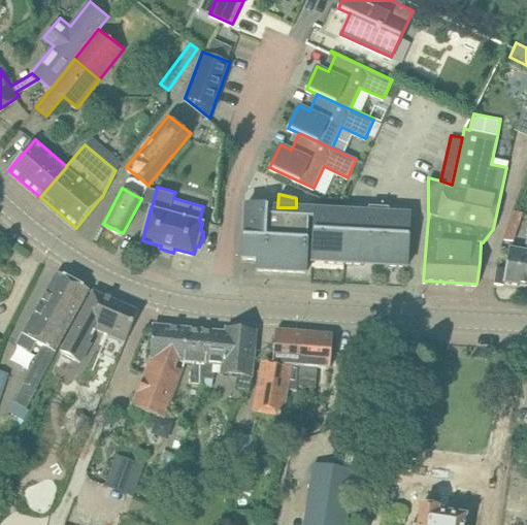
[(306,271),(308,215),(267,212),(268,205),(245,204),(242,257),(258,258),(257,268),(306,271)]
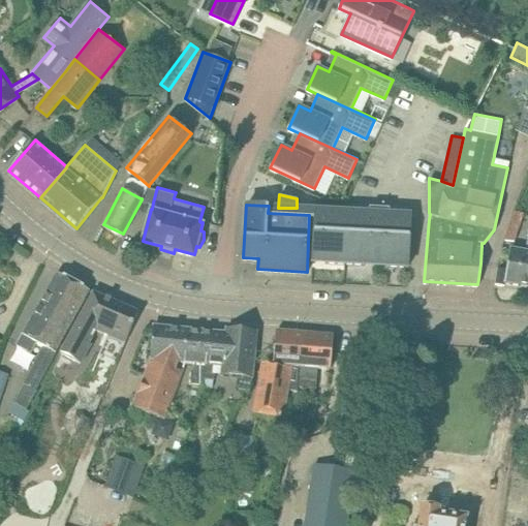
[(524,212),(515,210),(505,237),(515,239),(524,212)]
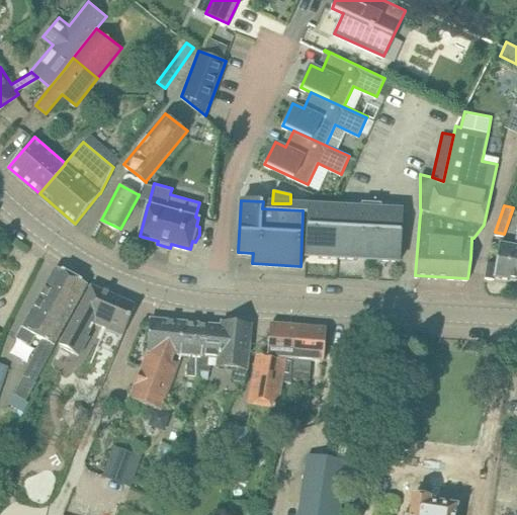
[(400,260),(402,216),(309,210),(307,255),(309,255),(309,248),(321,248),(320,254),(319,254),(319,256),(357,258),(357,256),(355,256),(356,250),(368,251),(367,257),(367,258),(369,258),(369,257),(368,257),(369,251),(381,251),(380,257),(379,257),(379,259),(400,260)]
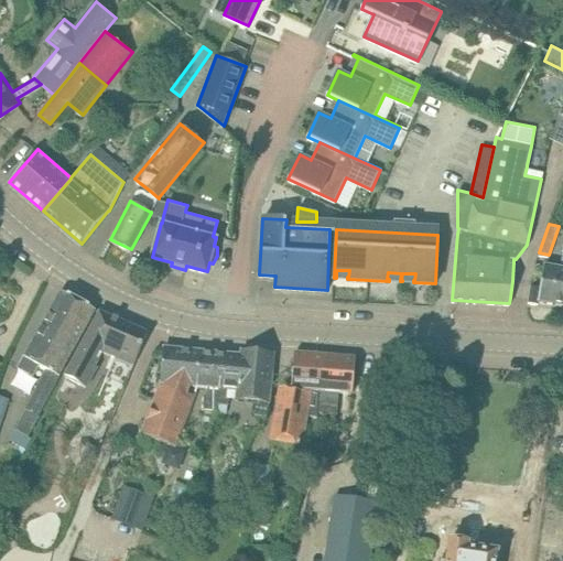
[(562,259),(561,266),(544,263),(541,286),(531,284),(528,301),(538,303),(539,300),(562,303),(562,259)]
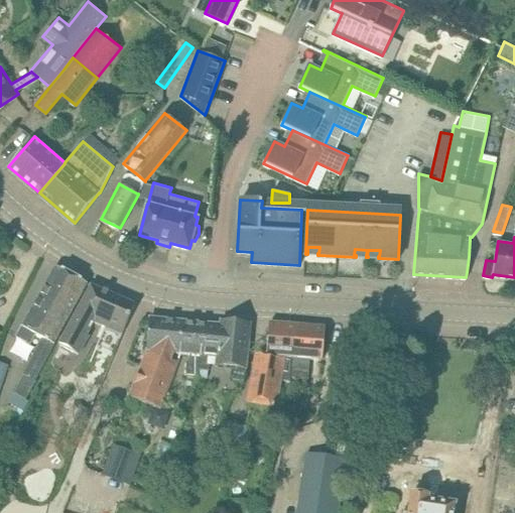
[(46,282),(36,299),(52,308),(72,273),(55,264),(46,282)]
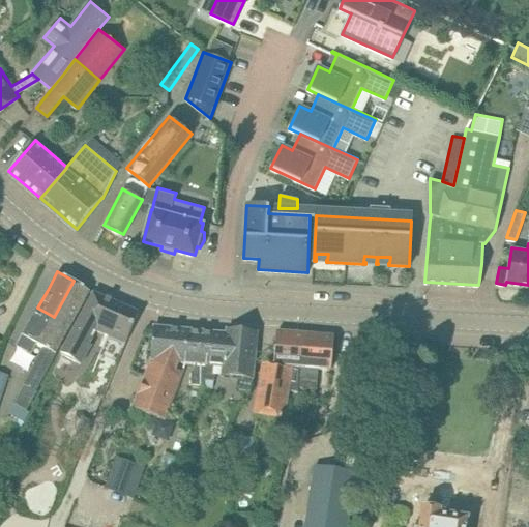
[(24,383),(15,402),(27,409),(36,389),(35,389),(80,308),(90,289),(74,281),(54,317),(39,343),(45,346),(24,383)]
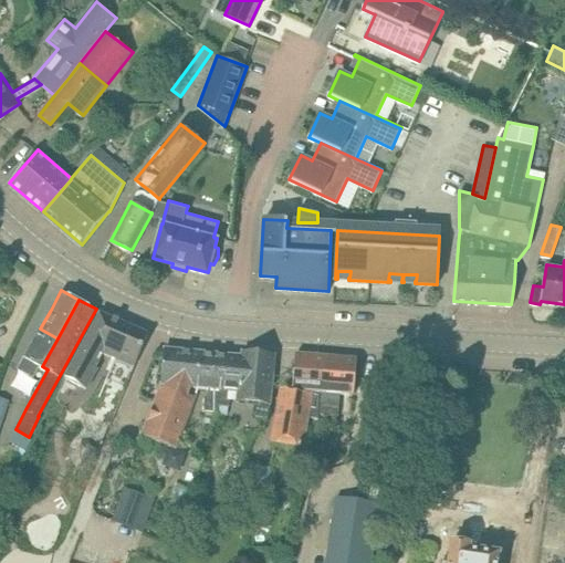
[(100,311),(65,375),(87,387),(97,367),(96,366),(104,352),(134,365),(139,353),(148,332),(100,311)]
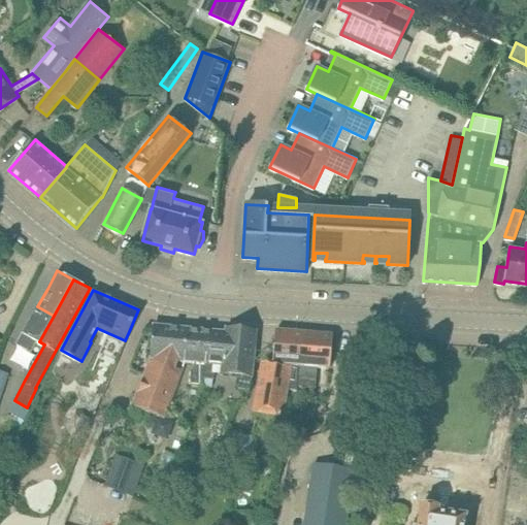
[(37,306),(18,343),(31,351),(37,340),(39,341),(54,316),(37,306)]
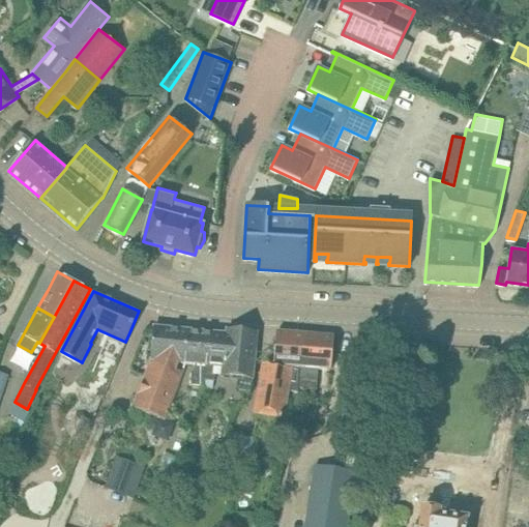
[(150,362),(134,405),(165,416),(183,370),(176,370),(178,361),(186,361),(189,328),(154,324),(152,345),(150,362)]
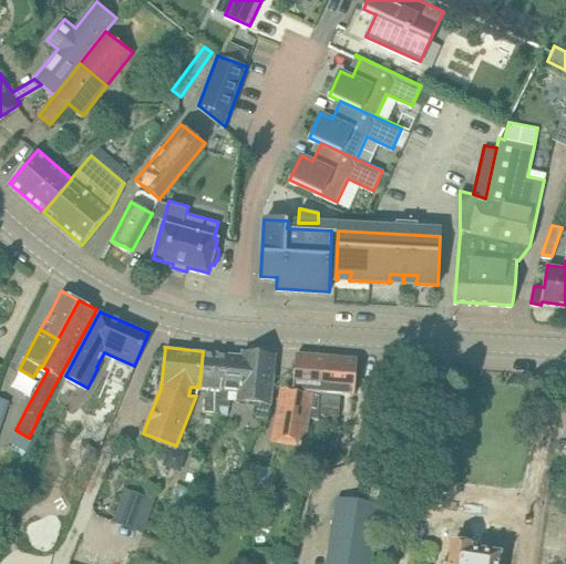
[(219,410),(219,413),(228,413),(229,406),(232,407),(233,390),(239,391),(238,401),(257,403),(255,416),(268,417),(270,398),(273,386),(275,363),(276,355),(244,350),(243,355),(225,354),(219,406),(219,410)]
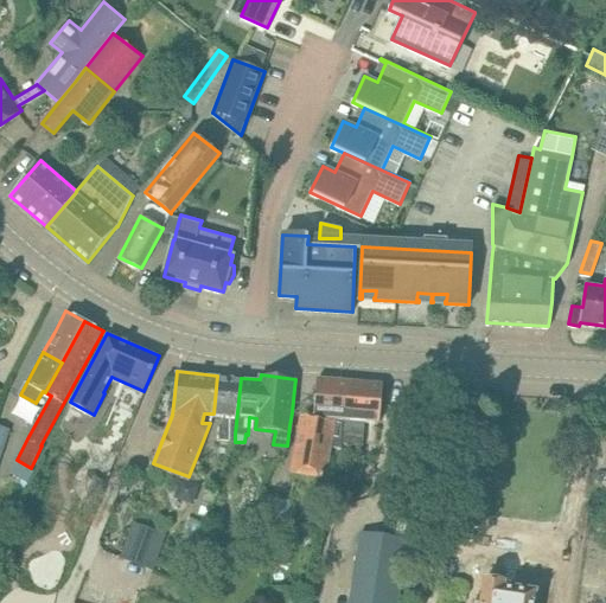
[(217,376),(214,414),(224,415),(223,421),(221,423),(219,437),(235,438),(235,434),(241,378),(217,376)]
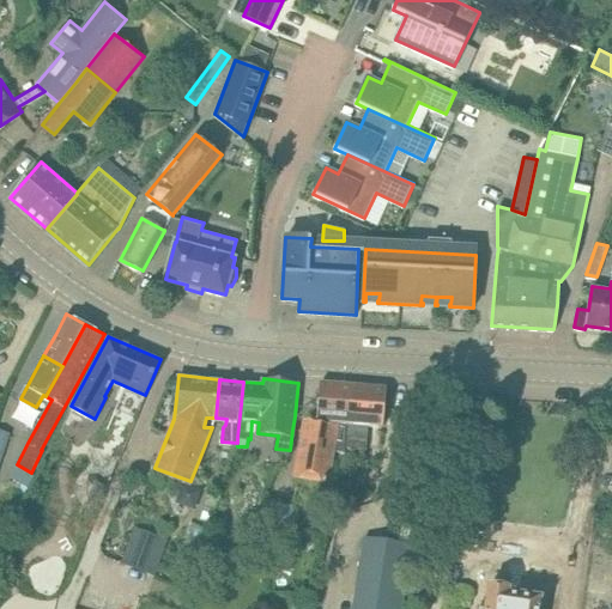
[(351,384),(322,382),(319,419),(306,419),(296,476),(327,482),(333,449),(345,450),(346,446),(351,384)]
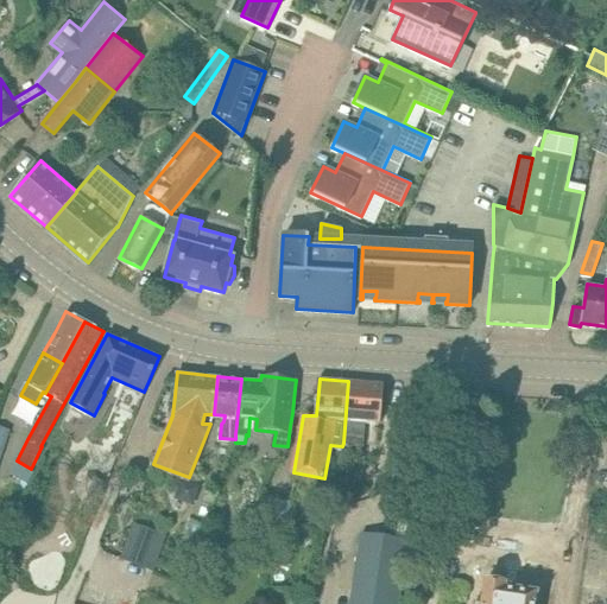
[(379,421),(383,383),(348,381),(343,443),(365,444),(367,420),(379,421)]
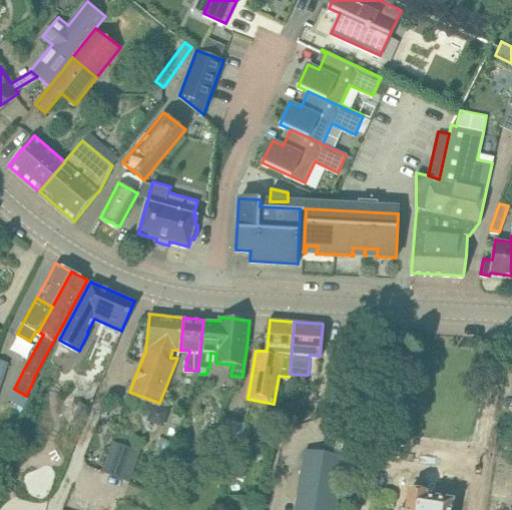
[(0,358),(0,387),(9,361),(0,358)]
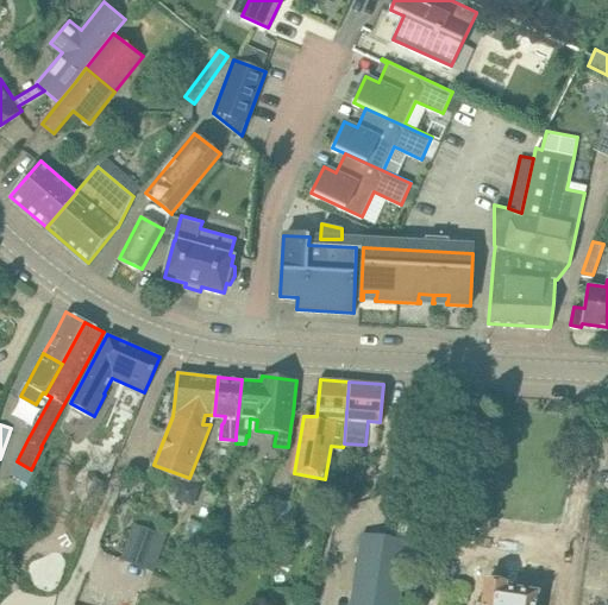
[(262,496),(257,524),(275,527),(281,499),(262,496)]
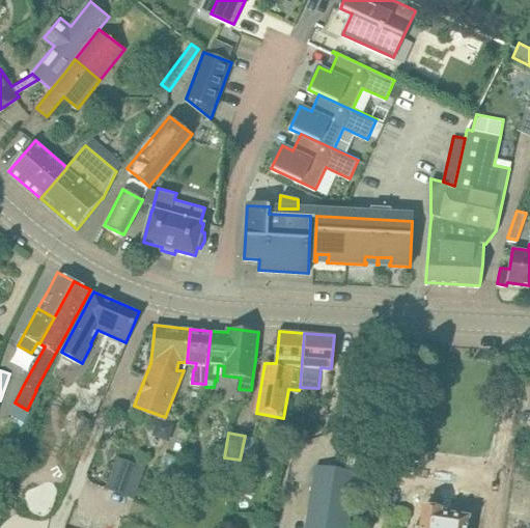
[(240,460),(236,476),(245,478),(248,462),(250,462),(254,437),(245,436),(240,460)]
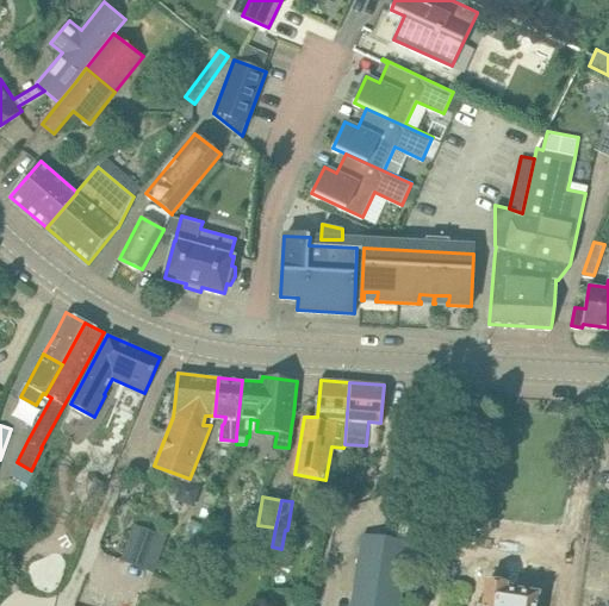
[(135,523),(123,558),(149,568),(162,532),(135,523)]
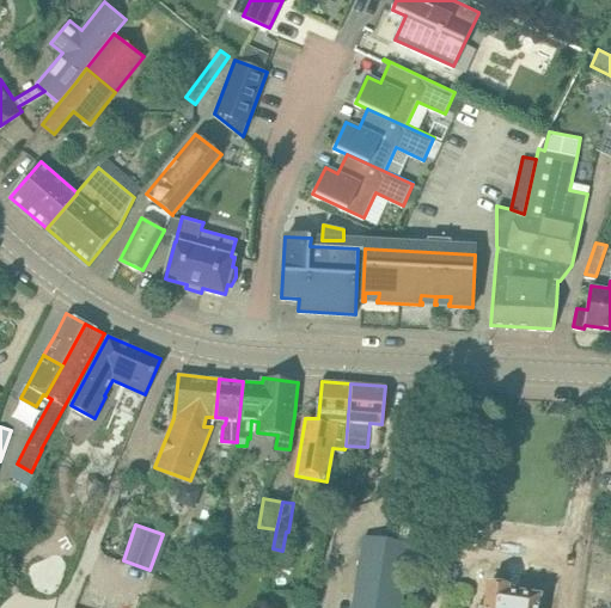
[(399,607),(410,545),(364,538),(353,607),(399,607)]
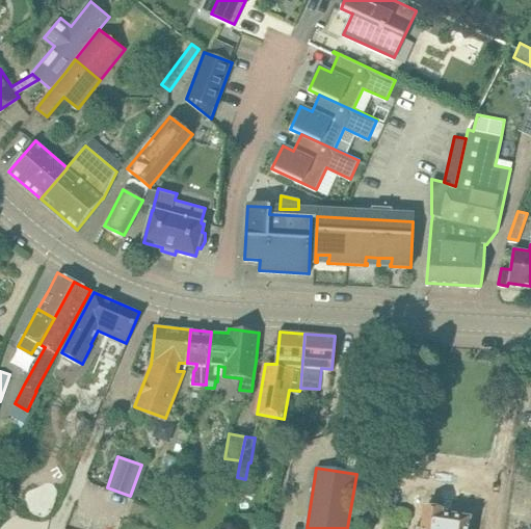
[(468,528),(471,518),(442,513),(443,510),(424,507),(421,527),(415,527),(414,528),(468,528)]
